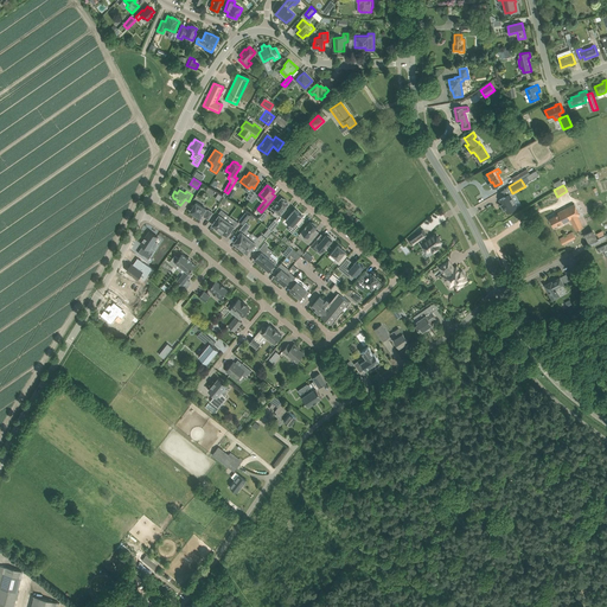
[(256,192),(251,190),(247,198),(250,200),(256,192)]
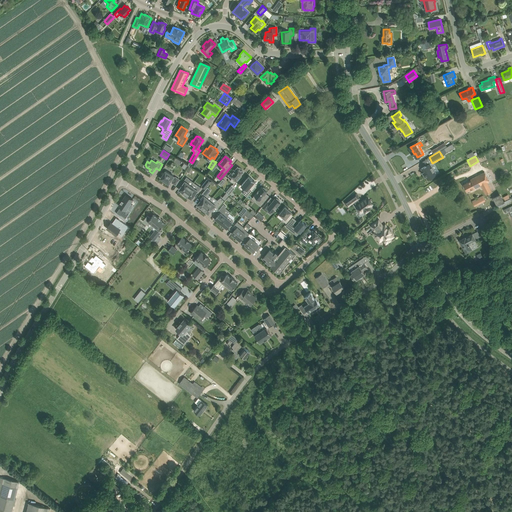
[(430,163),(421,168),(423,172),(425,176),(428,179),(436,174),(430,163)]
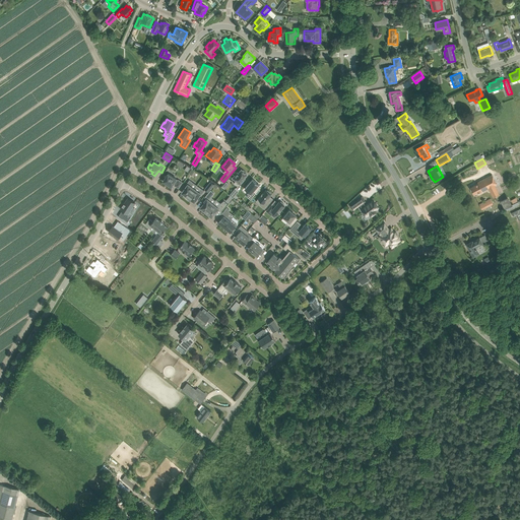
[(238,179),(234,183),(238,187),(244,180),(243,180),(247,174),(246,173),(247,173),(244,170),(243,171),(242,170),(239,173),(238,172),(235,176),(238,179)]
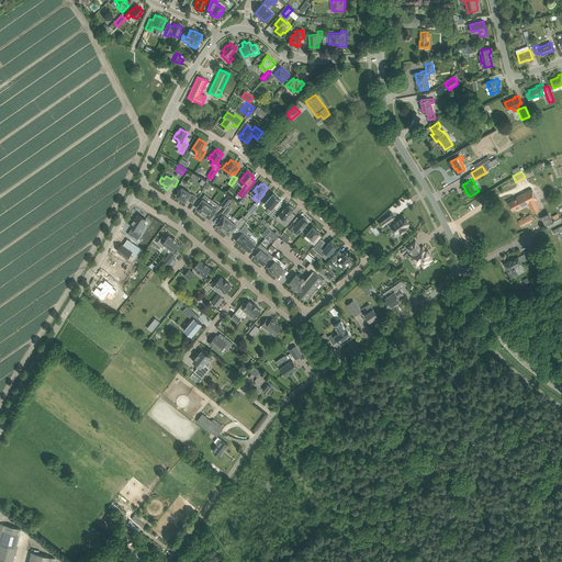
[(191,193),(181,188),(179,191),(178,191),(176,194),(177,194),(177,195),(186,202),(188,199),(189,200),(193,203),(197,197),(193,194),(192,195),(190,193),(191,193)]
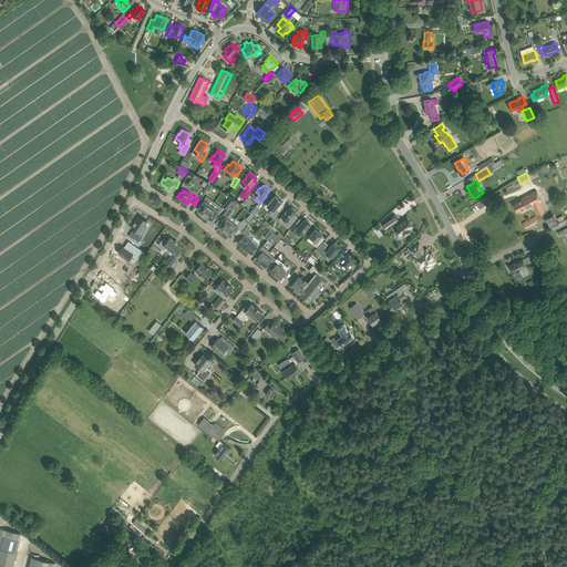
[(522,199),(513,204),(517,212),(521,209),(522,213),(527,210),(526,208),(533,205),(538,215),(545,212),(539,202),(542,200),(536,191),(521,198),(522,199)]
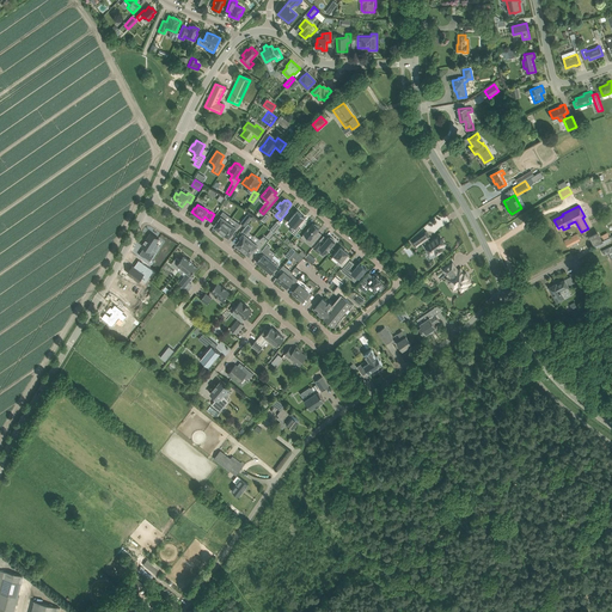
[(295,236),(305,224),(301,221),(305,216),(298,210),(288,221),(294,226),(291,231),(295,236)]
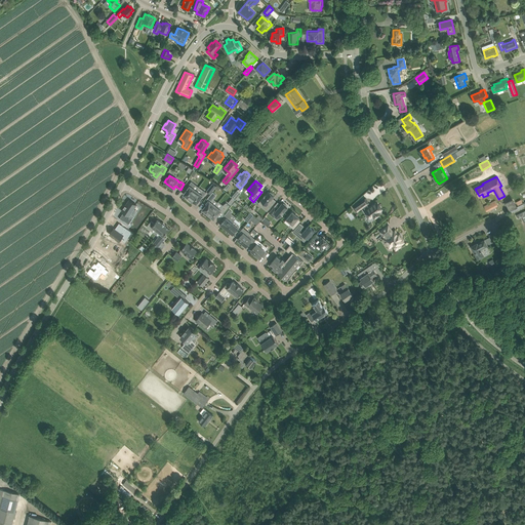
[(187,196),(186,197),(190,200),(196,191),(192,188),(194,184),(192,182),(189,186),(190,186),(184,194),(187,196)]
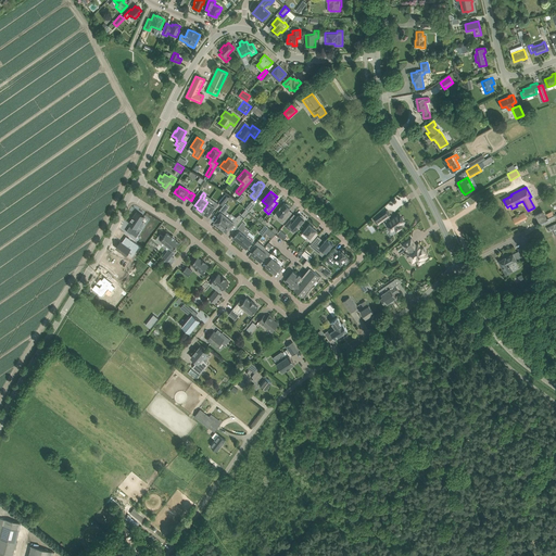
[(229,198),(225,194),(219,202),(223,205),(228,199),(229,198)]
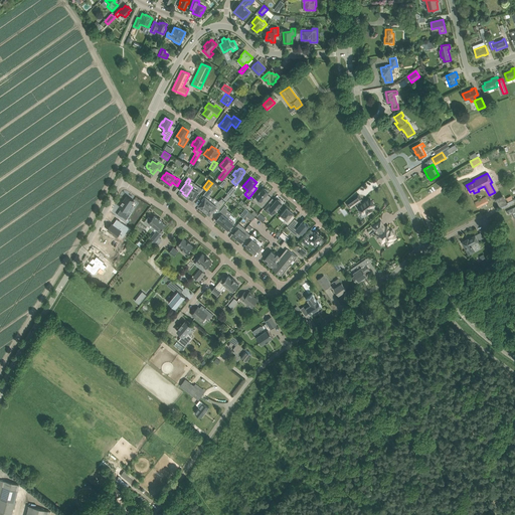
[(233,185),(227,193),(230,196),(237,188),(233,185)]
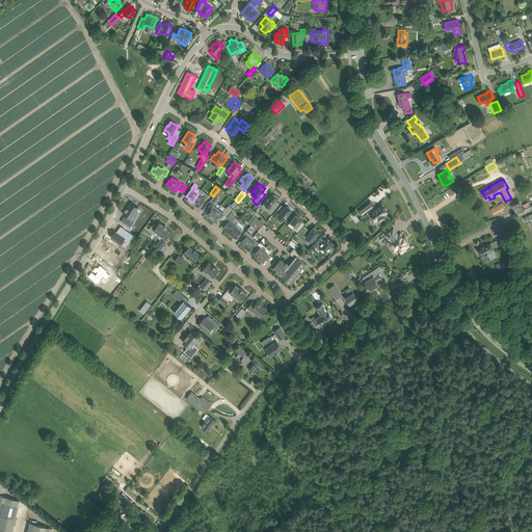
[(198,193),(192,203),(195,205),(196,205),(200,206),(205,197),(206,198),(209,195),(206,193),(203,195),(198,193)]
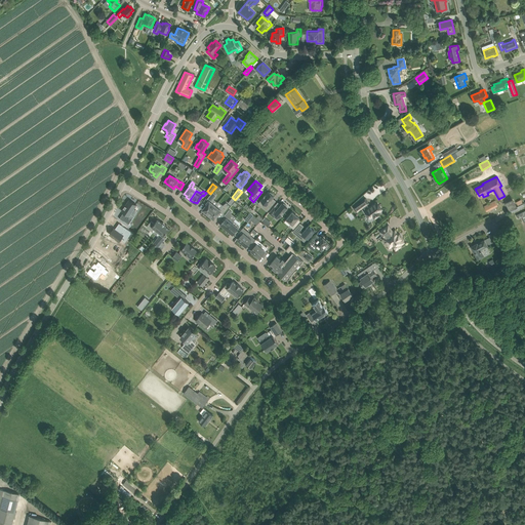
[(269,191),(261,200),(265,203),(261,206),(268,211),(274,203),(270,201),(275,195),(269,191)]
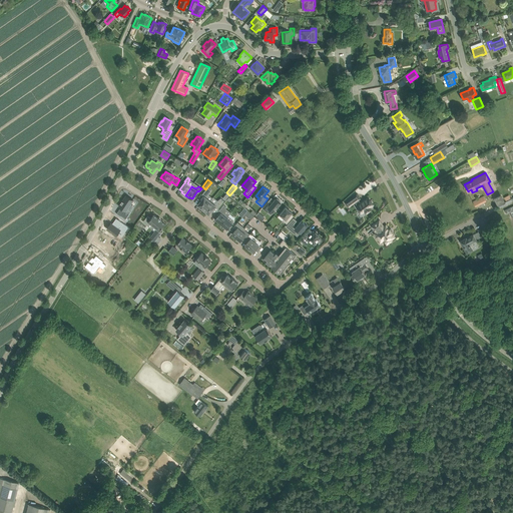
[(199,207),(203,210),(210,201),(206,198),(211,190),(207,187),(202,194),(203,195),(200,199),(201,200),(198,204),(200,206),(199,207)]
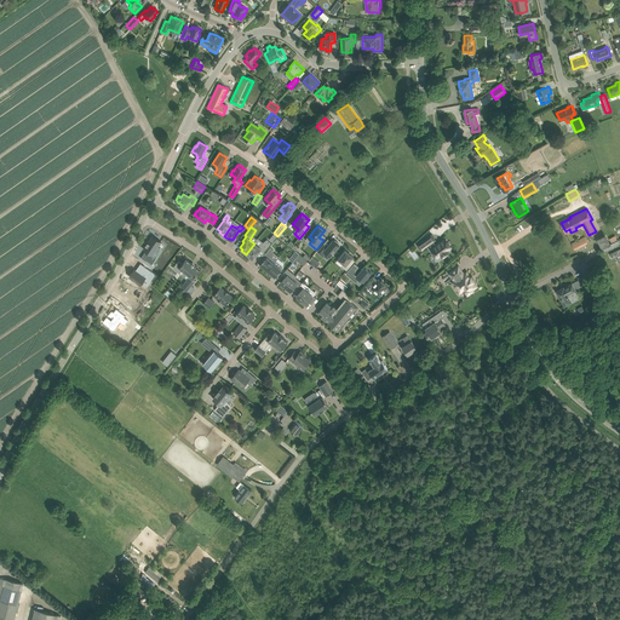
[(423,240),(426,246),(429,244),(431,248),(437,257),(441,254),(443,257),(449,252),(448,250),(452,247),(446,239),(436,246),(434,241),(435,240),(431,234),(423,240)]
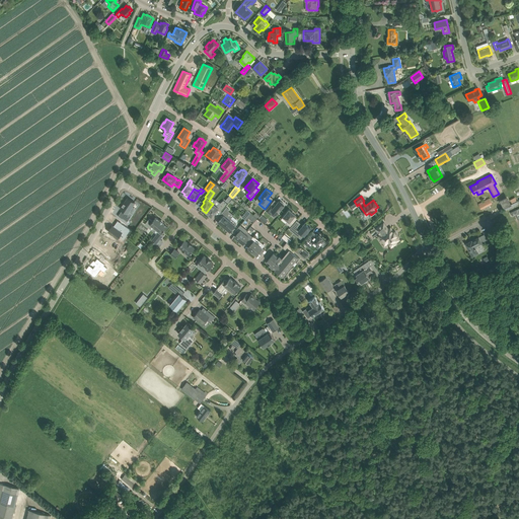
[(123,206),(121,209),(126,212),(122,219),(127,222),(133,214),(129,211),(135,202),(128,198),(124,203),(123,205),(122,205),(123,206)]
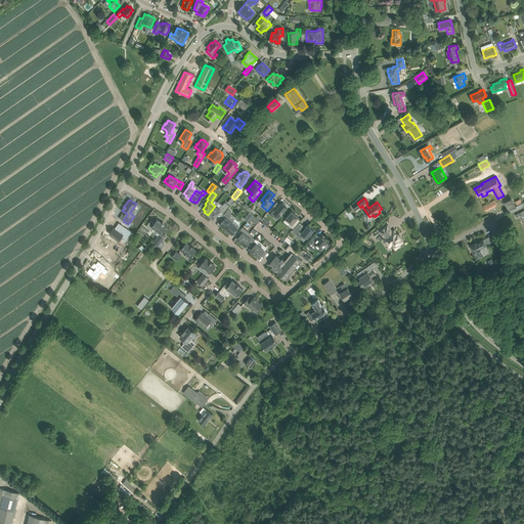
[(482,205),(485,211),(496,206),(493,200),(482,205)]
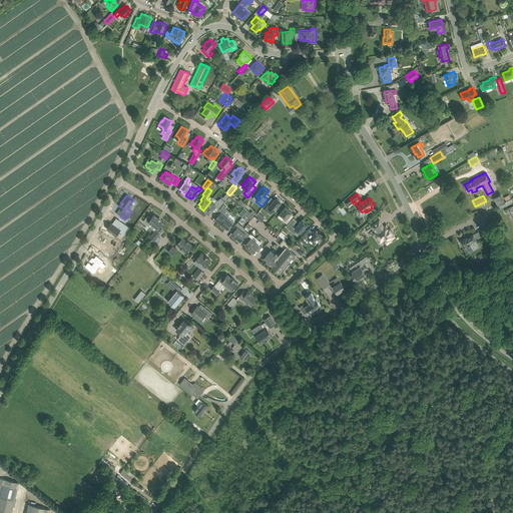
[(210,201),(203,210),(206,212),(209,213),(215,205),(218,207),(224,200),(221,198),(214,203),(210,201)]
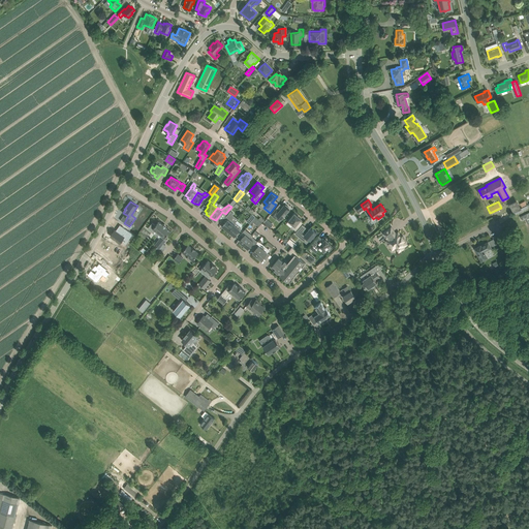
[(276,208),(271,214),(276,218),(279,216),(282,218),(289,209),(288,208),(289,208),(286,205),(285,206),(284,205),(279,211),(276,208)]
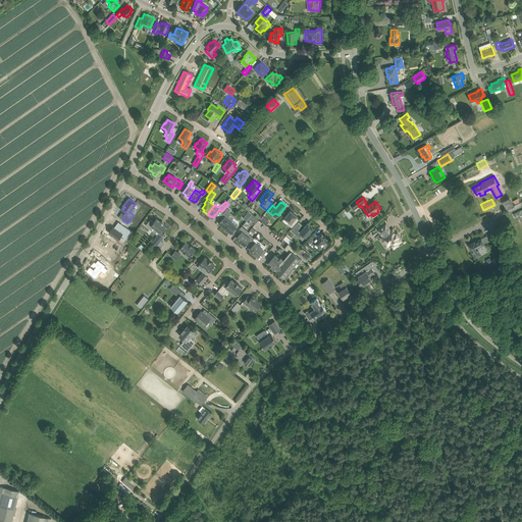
[(521,202),(507,209),(508,212),(521,205),(521,202)]
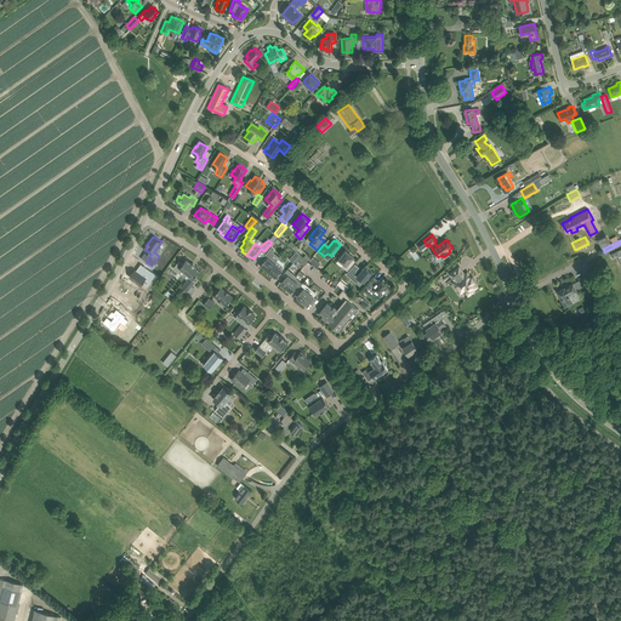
[(267,257),(261,266),(263,267),(262,268),(267,272),(267,271),(277,260),(279,256),(274,252),(274,250),(271,248),(265,256),(267,257)]
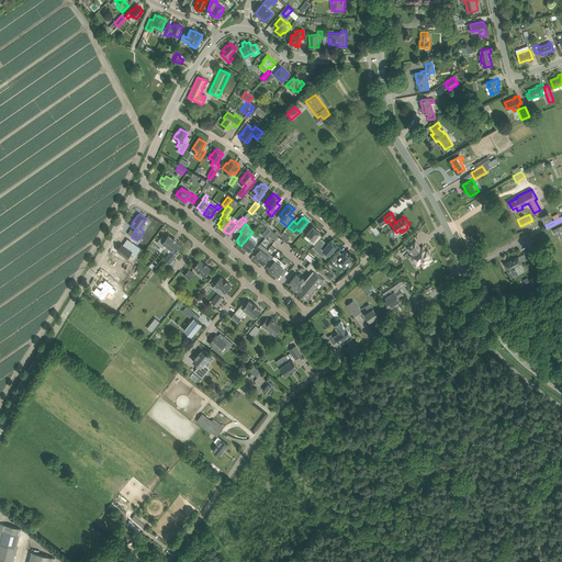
[(268,227),(262,234),(266,237),(271,231),(268,227)]
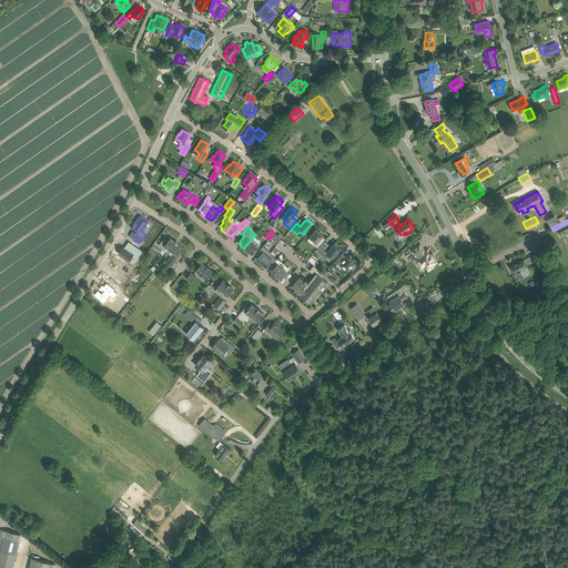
[(316,230),(310,237),(315,241),(313,244),(317,247),(321,244),(317,242),(323,235),(316,230)]
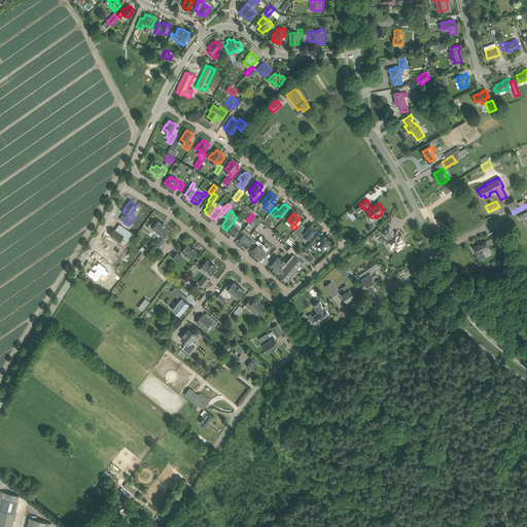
[(166,226),(167,226),(162,222),(162,223),(159,220),(154,224),(151,221),(147,227),(151,231),(153,229),(162,235),(154,244),(159,248),(167,238),(165,236),(170,230),(166,226)]
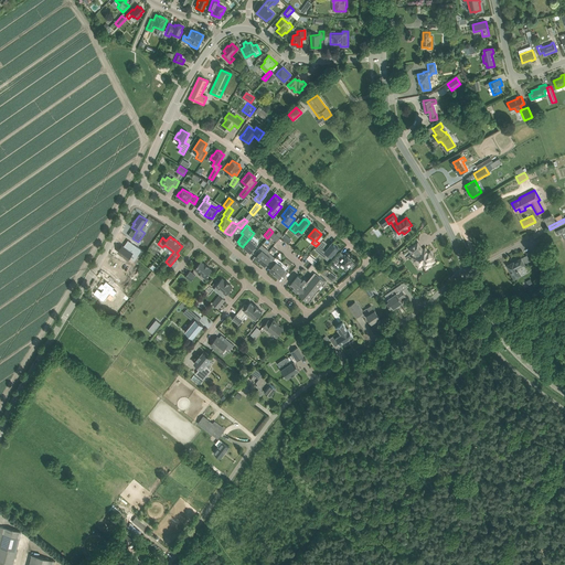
[(257,241),(252,236),(243,246),(247,249),(246,249),(249,253),(252,251),(254,253),(256,249),(255,248),(258,244),(257,241)]
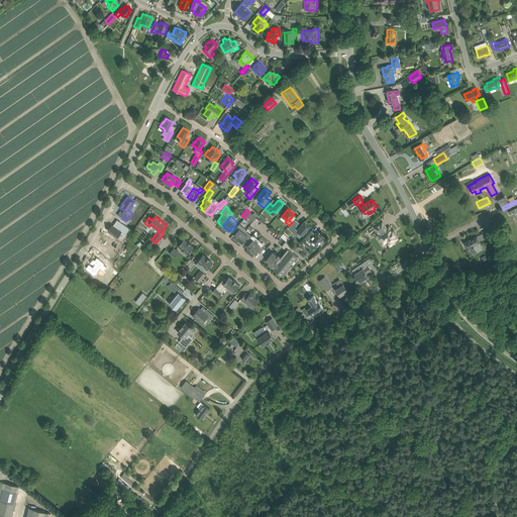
[(109,229),(108,230),(109,231),(117,237),(121,231),(125,235),(130,229),(119,221),(115,226),(112,225),(109,229)]
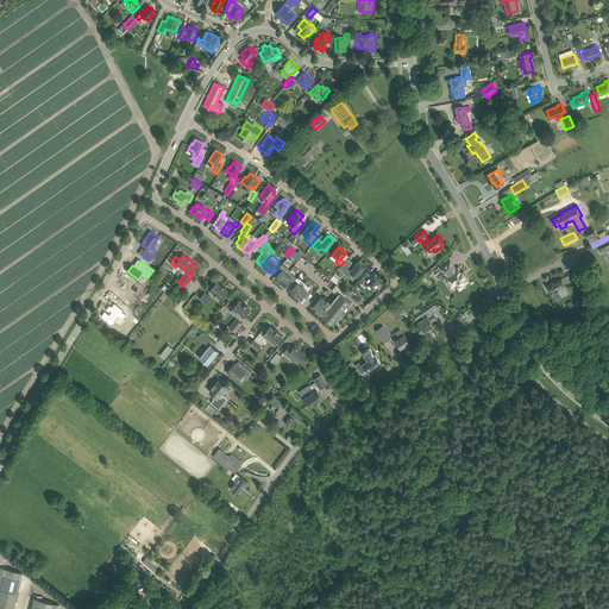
[(451,261),(441,268),(441,269),(445,274),(446,275),(443,276),(451,288),(456,286),(459,290),(465,286),(465,284),(469,281),(465,276),(466,276),(463,271),(462,271),(458,267),(456,269),(451,261)]
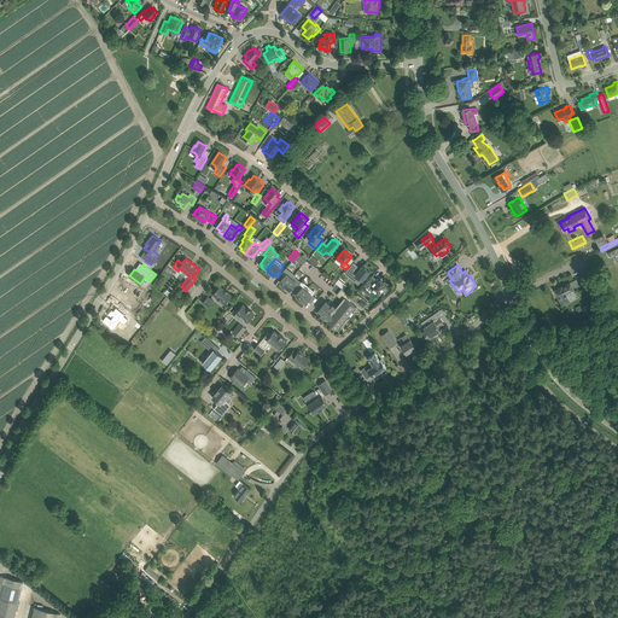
[(350,267),(345,273),(355,281),(359,277),(362,280),(371,272),(363,266),(357,273),(350,267)]
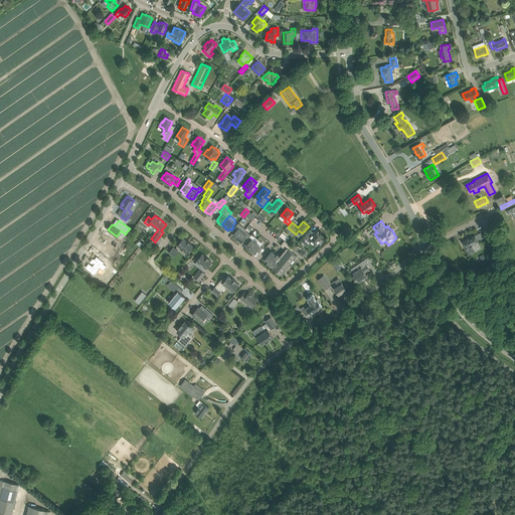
[(233,235),(237,238),(243,231),(245,228),(238,223),(234,227),(234,228),(236,230),(233,235)]
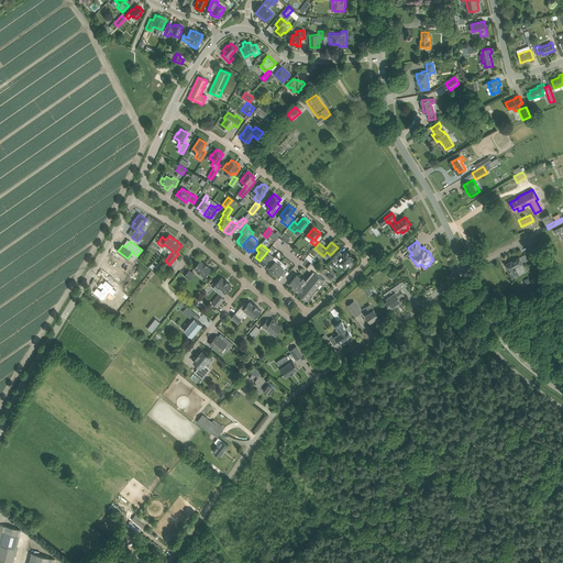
[(339,251),(332,258),(339,265),(340,264),(344,268),(346,266),(348,266),(348,265),(352,260),(350,258),(350,257),(346,254),(345,255),(343,253),(343,254),(339,251)]
